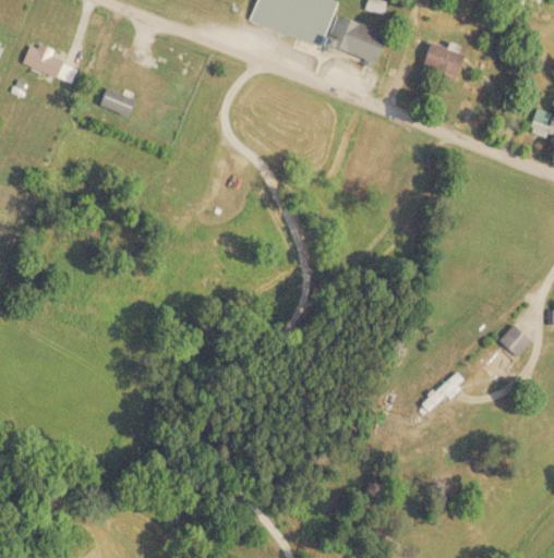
[(259,0),(251,22),(374,63),(385,32),(333,14),(337,1),(335,0),(259,0)]
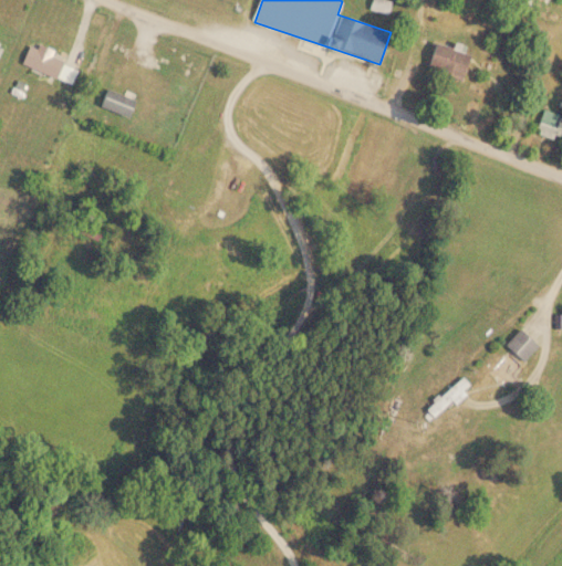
[(56,52),(31,42),(22,64),(73,85),(80,69),(54,58),(56,52)]
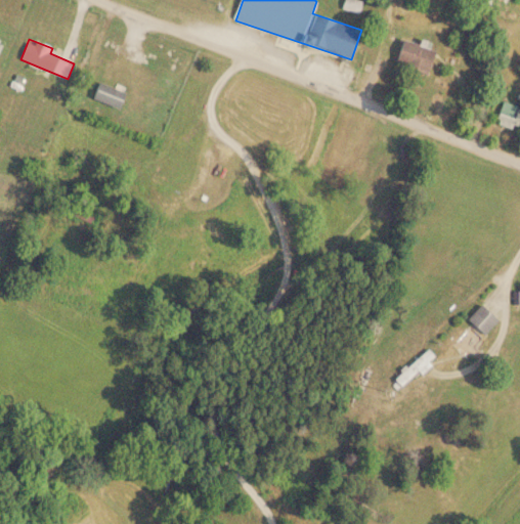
[(428,74),(435,51),(403,41),(396,64),(428,74)]
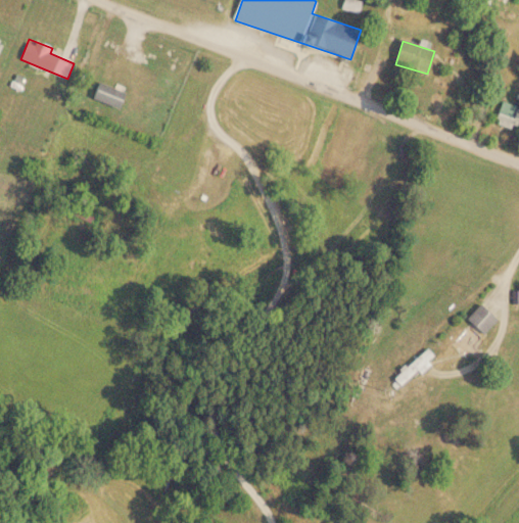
[(121,108),(127,92),(98,82),(92,98),(121,108)]
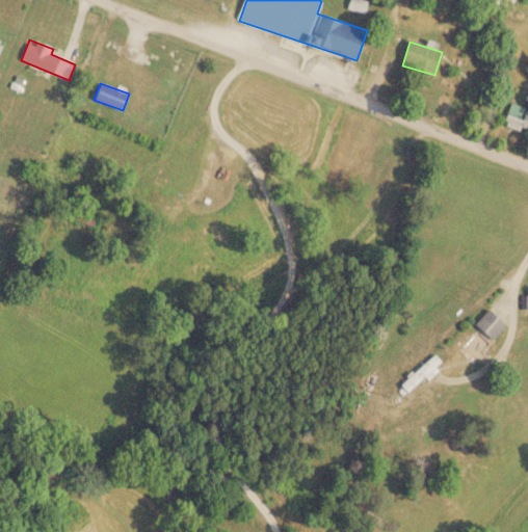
[(507,326),(490,309),(475,323),(480,328),(460,349),(473,361),(507,326)]
